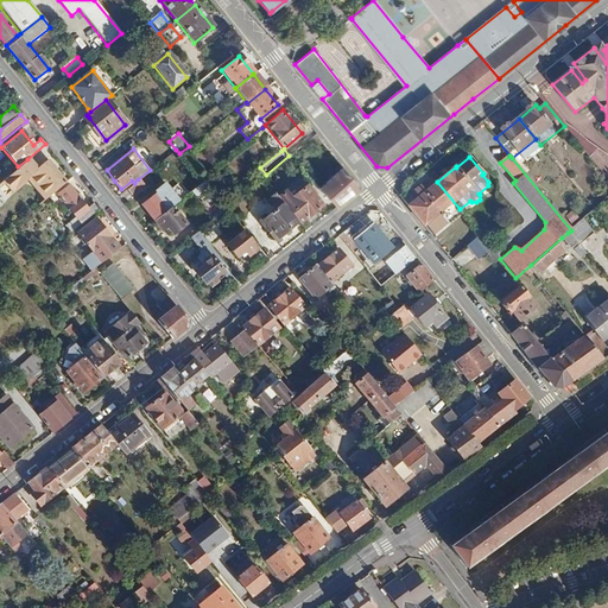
[(18,166),(2,179),(11,189),(27,176),(45,198),(54,191),(65,183),(55,170),(46,160),(36,169),(31,164),(27,159),(18,166)]
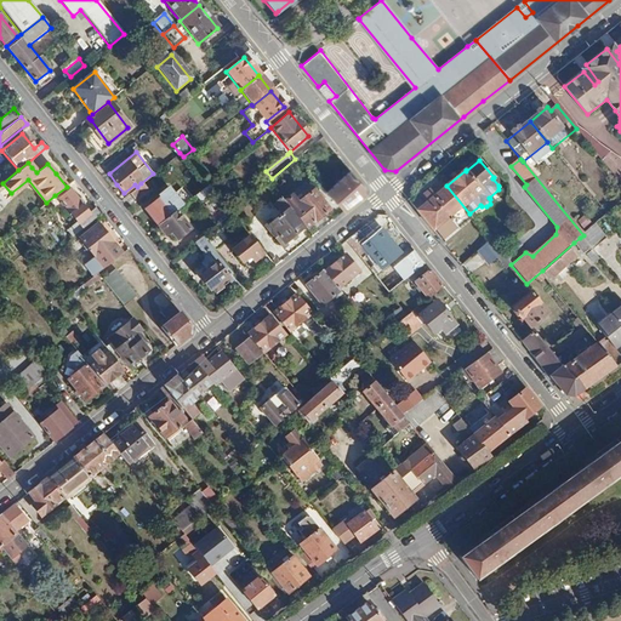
[(351,171),(325,192),(342,211),(360,197),(363,194),(364,186),(351,171)]
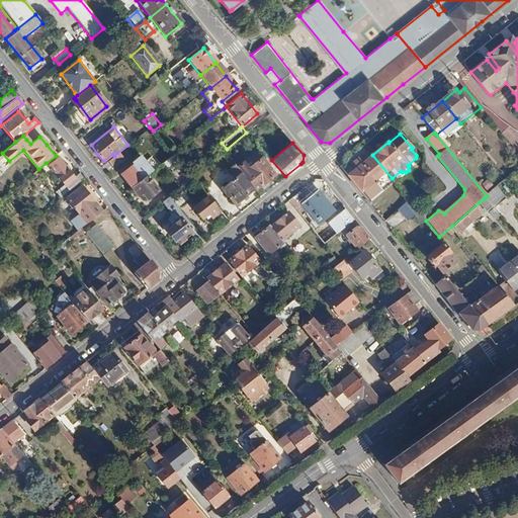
[(368,150),(344,170),(370,202),(395,182),(392,178),(372,155),(368,150)]
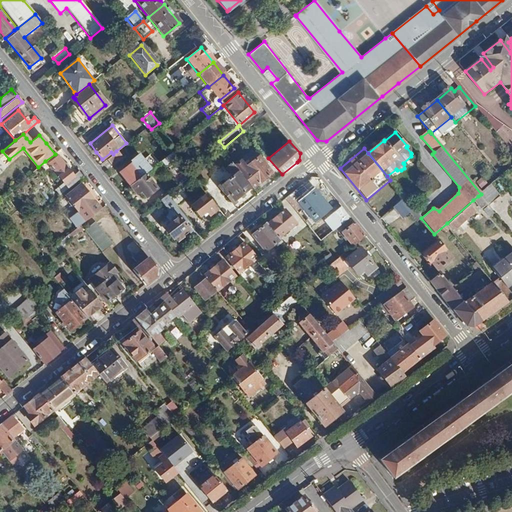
[(113,154),(106,159),(110,164),(120,156),(116,151),(113,154)]
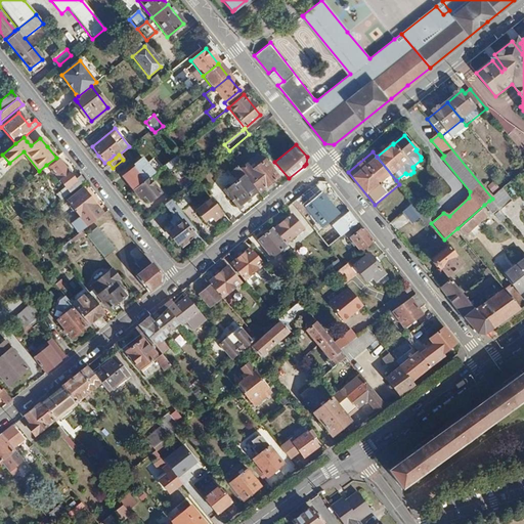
[(174,156),(163,165),(167,170),(178,161),(174,156)]
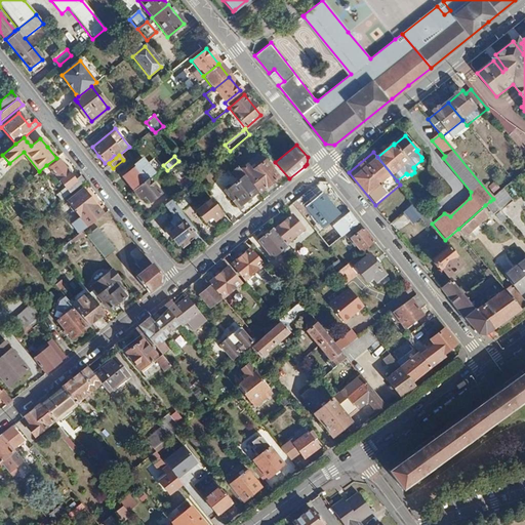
[(123,176),(134,189),(148,178),(154,172),(142,157),(129,167),(131,170),(130,170),(123,176)]
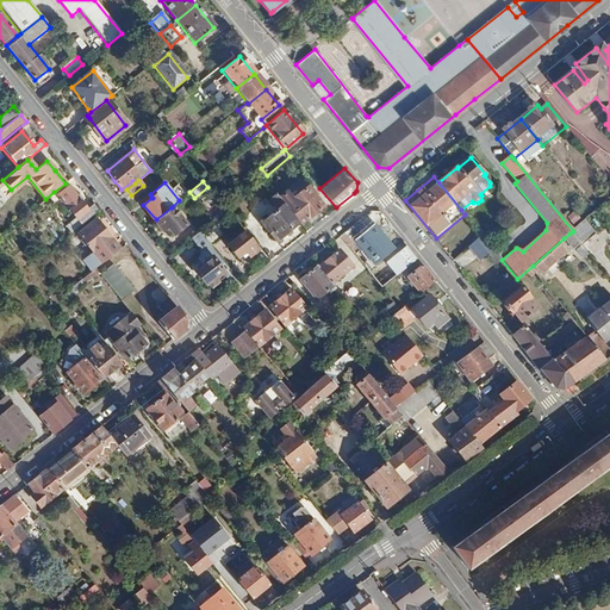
[(285,191),(278,197),(298,222),(300,224),(323,205),(306,186),(292,198),(285,191)]
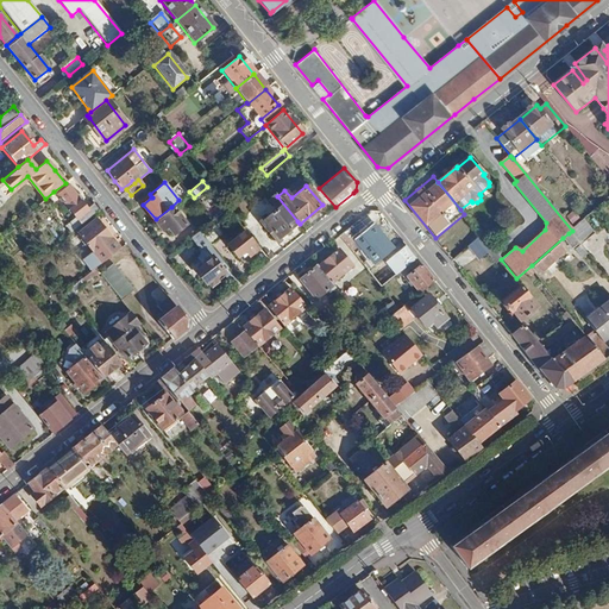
[(68,187),(57,195),(76,219),(80,224),(98,209),(93,203),(87,208),(68,187)]
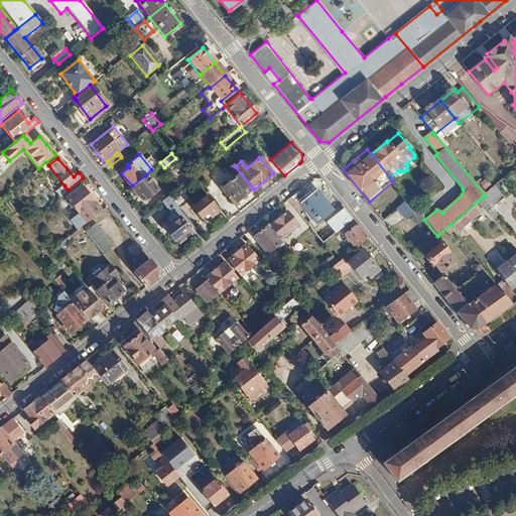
[(252,187),(235,166),(233,163),(227,168),(232,175),(233,178),(225,185),(223,183),(219,187),(226,196),(227,195),(234,204),(252,187)]
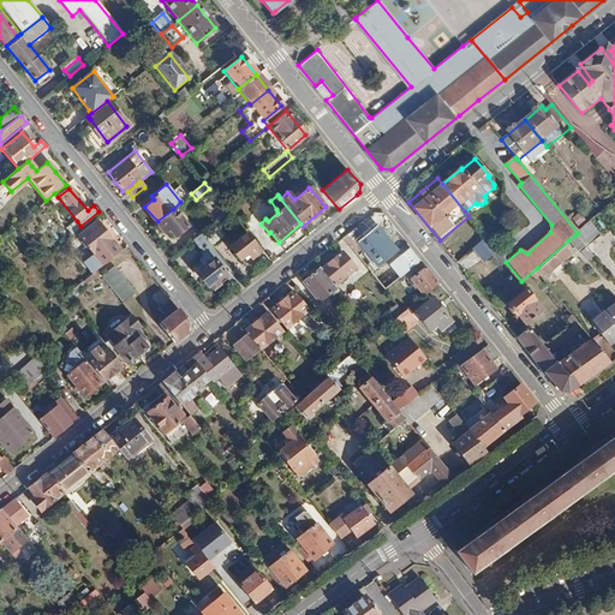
[(173,209),(157,221),(156,222),(165,233),(168,228),(174,236),(186,226),(173,209)]
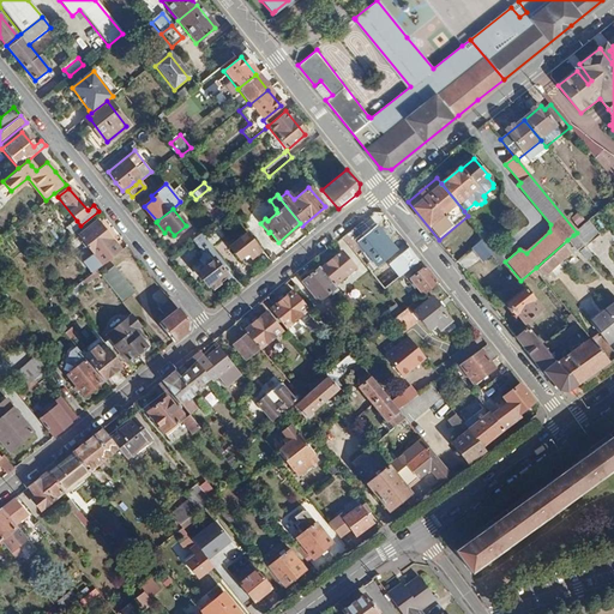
[(342,238),(374,276),(410,247),(386,217),(357,240),(355,236),(360,233),(355,227),(342,238)]
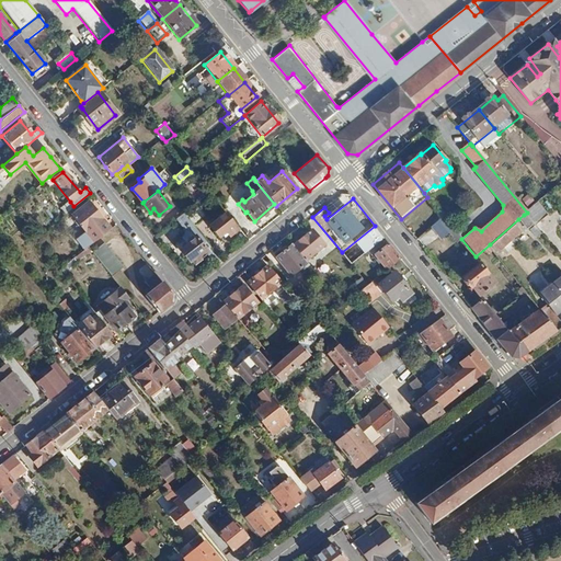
[(68,210),(73,206),(70,202),(61,209),(65,214),(68,210)]
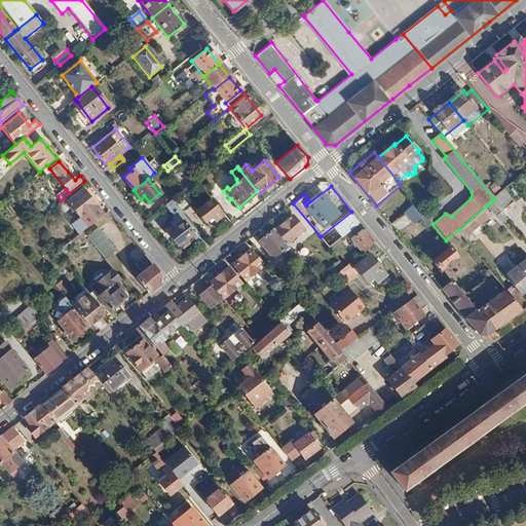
[(78,234),(81,231),(103,214),(82,189),(67,201),(79,217),(70,225),(78,234)]
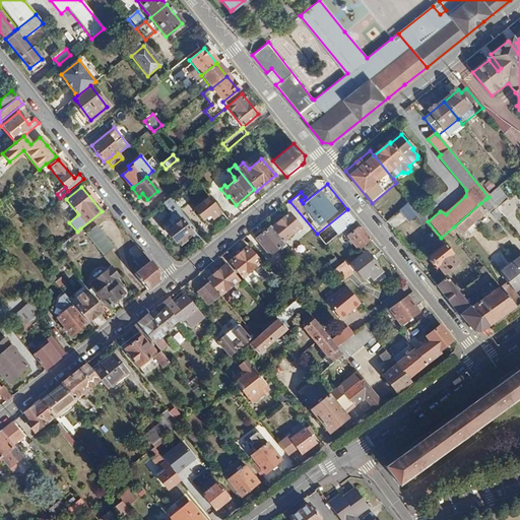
[(179,188),(170,196),(180,209),(189,201),(179,188)]
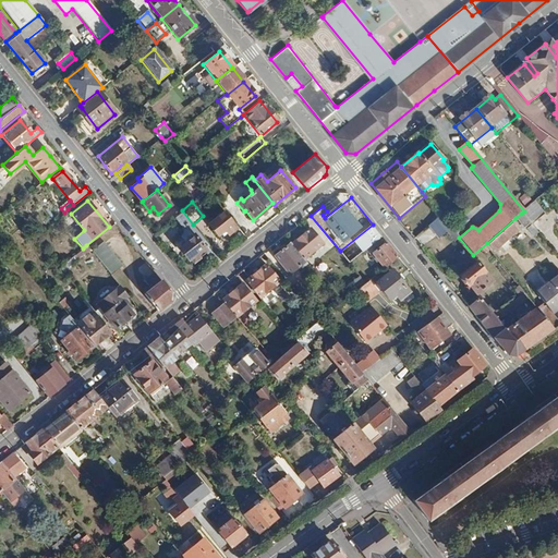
[(524,211),(521,214),(530,225),(531,226),(544,216),(533,203),(524,211)]
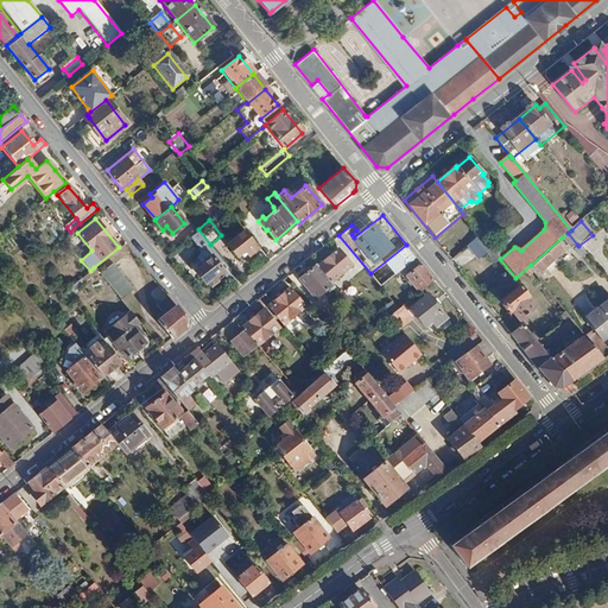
[(210,245),(198,229),(189,236),(198,248),(197,254),(195,255),(202,265),(195,270),(204,283),(208,280),(216,282),(226,273),(235,286),(241,282),(229,267),(225,272),(220,265),(223,261),(210,245)]
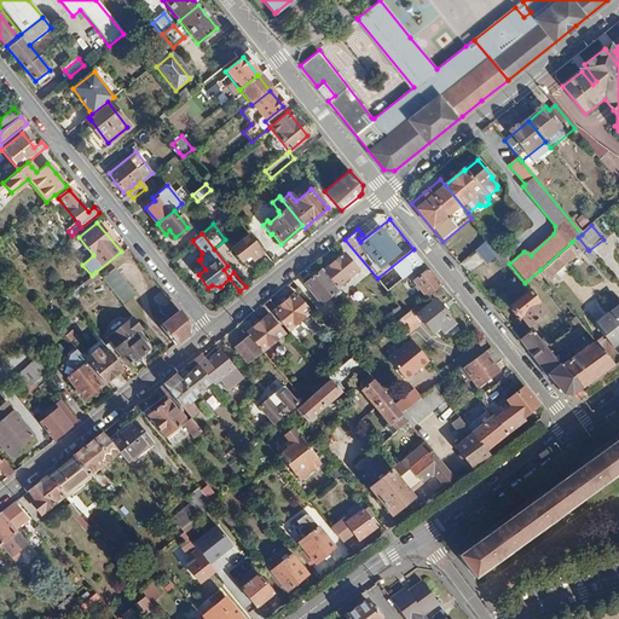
[(248,235),(231,249),(239,261),(248,254),(252,259),(261,252),(248,235)]
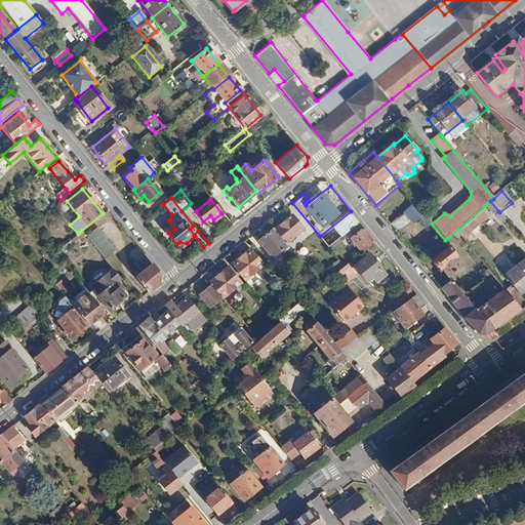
[(498,211),(490,201),(485,205),(493,215),(498,211)]
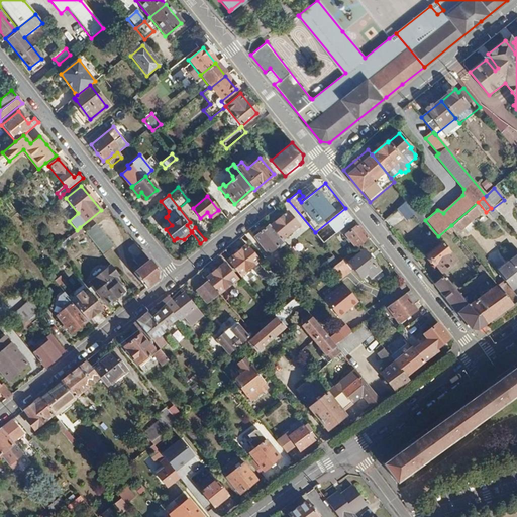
[(395,209),(405,221),(413,214),(403,202),(395,209)]
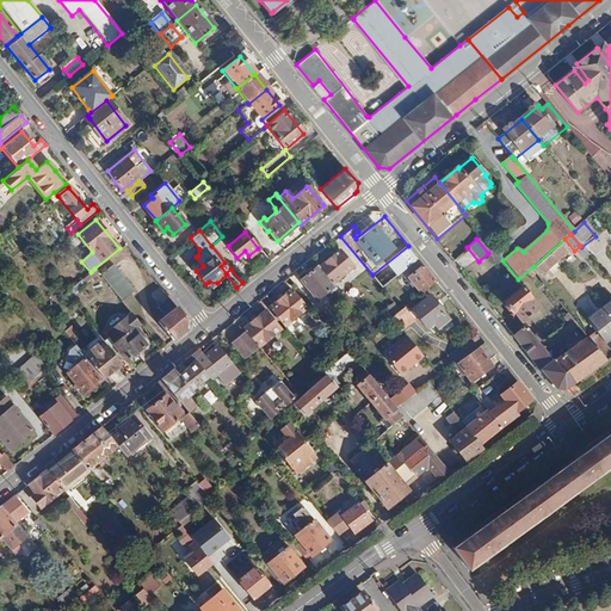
[(408,246),(372,275),(382,287),(417,257),(408,246)]
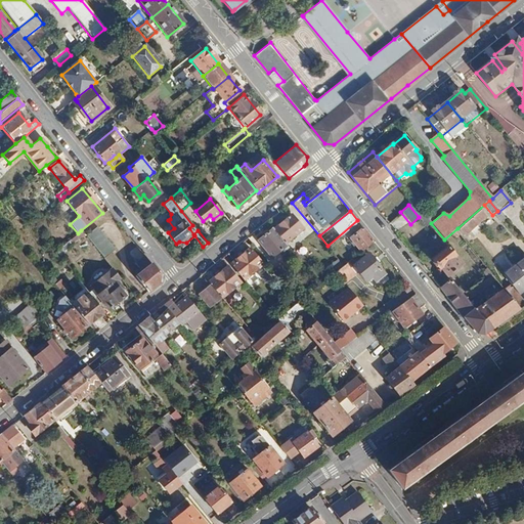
[(484,212),(465,229),(479,247),(490,236),(485,231),(494,224),(484,212)]
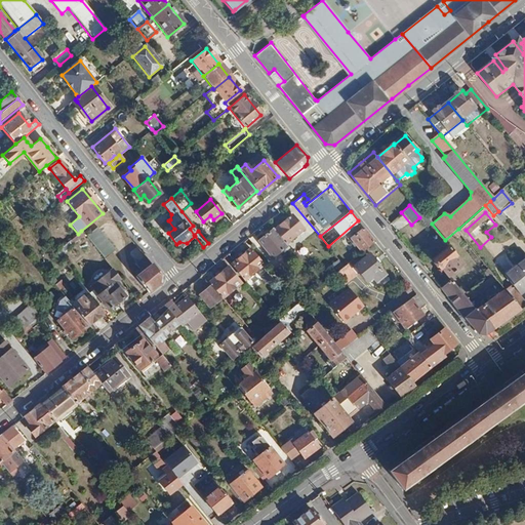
[(290,214),(274,230),(285,243),(303,228),(290,214)]
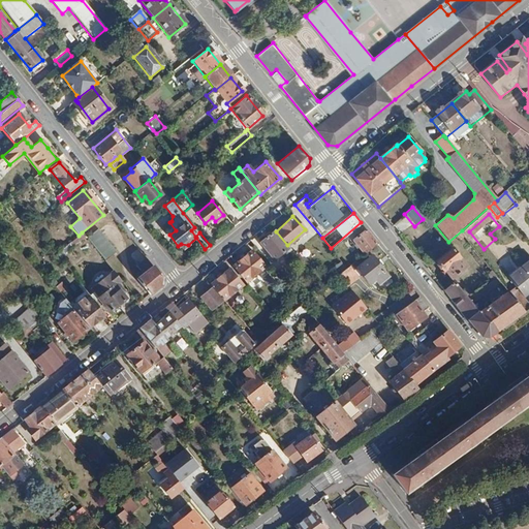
[(97,228),(86,238),(104,260),(115,251),(97,228)]
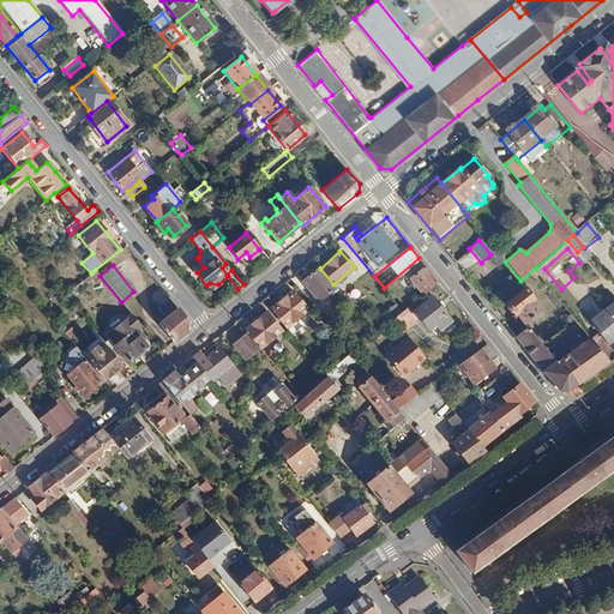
[(425,265),(410,278),(423,295),(438,283),(425,265)]
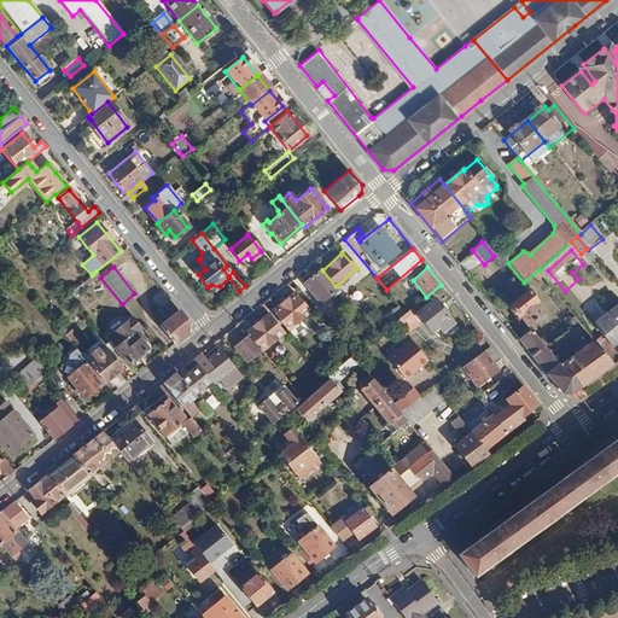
[(321,268),(303,283),(319,303),(337,289),(336,286),(322,270),(321,268)]
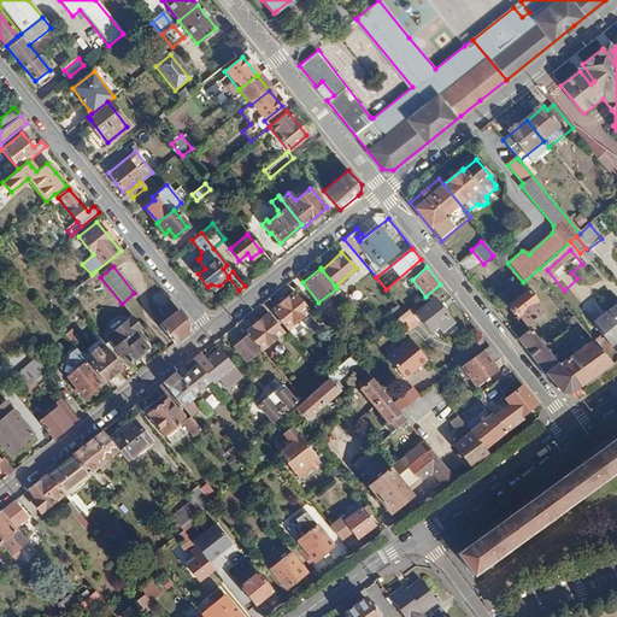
[(86,286),(82,281),(64,295),(70,303),(76,297),(80,291),(86,286)]
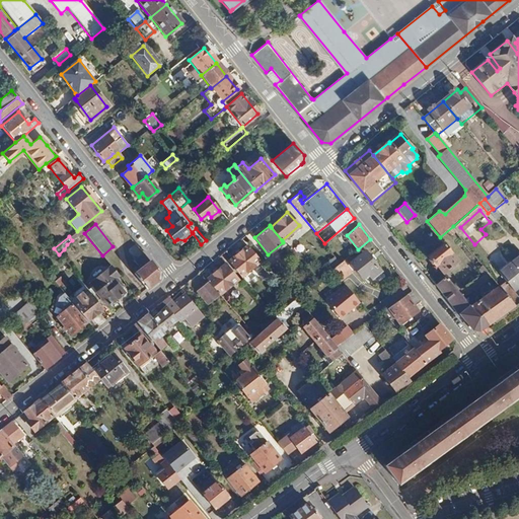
[(286,244),(283,246),(290,254),(292,252),(286,244)]
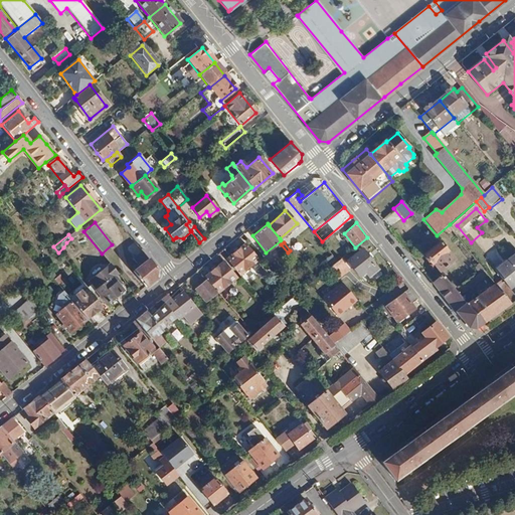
[(442,242),(424,255),(439,273),(455,261),(442,242)]
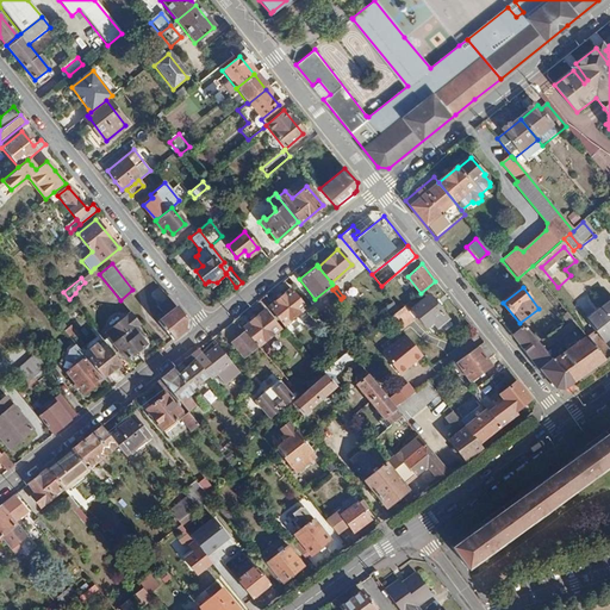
[(290,288),(269,306),(285,324),(305,306),(290,288)]
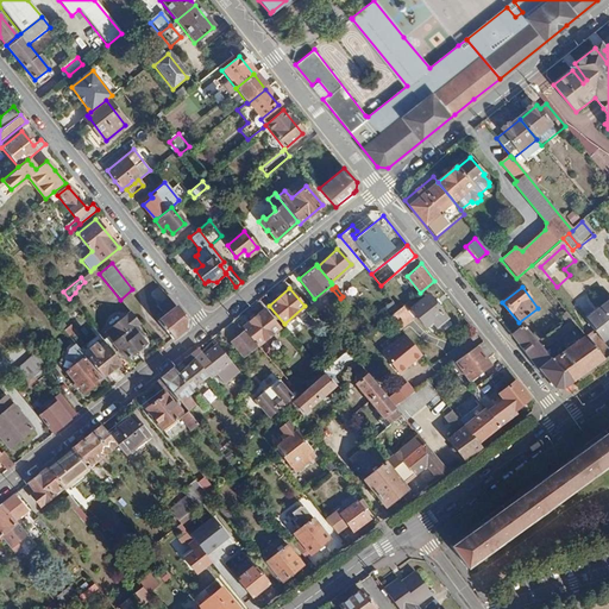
[(175,306),(164,293),(155,299),(158,303),(155,306),(163,316),(175,306)]
